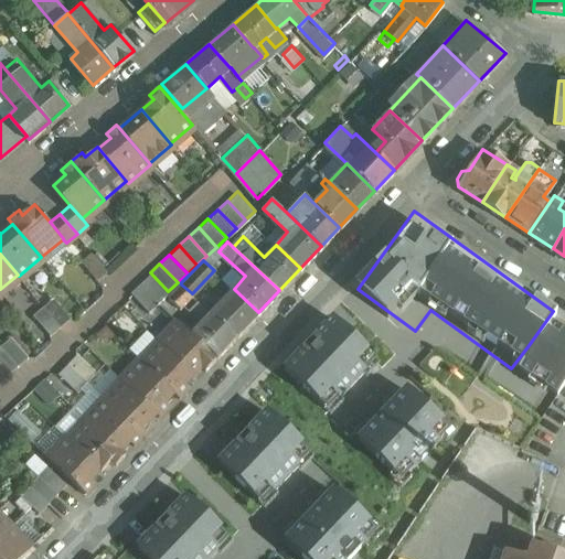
[(168,291),(150,272),(140,281),(158,301),(168,291)]
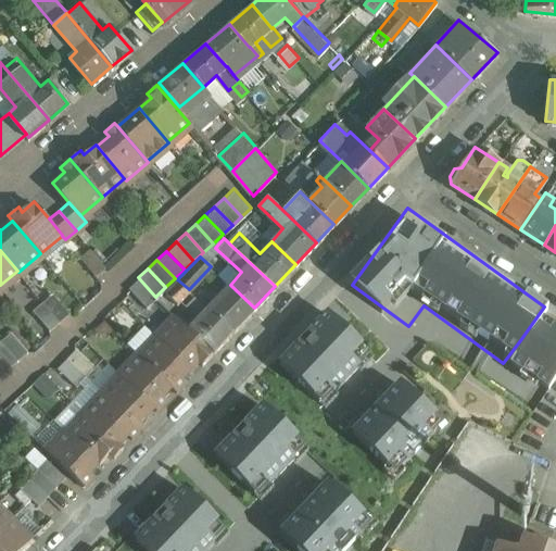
[(155,297),(138,277),(128,286),(146,305),(155,297)]
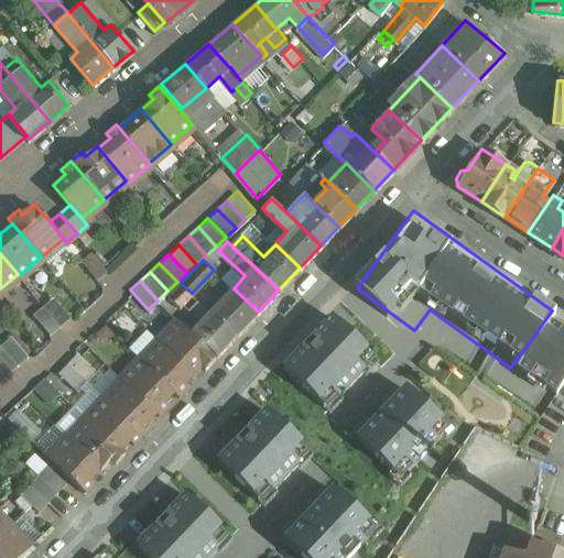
[(180,283),(167,295),(180,306),(192,293),(180,283)]
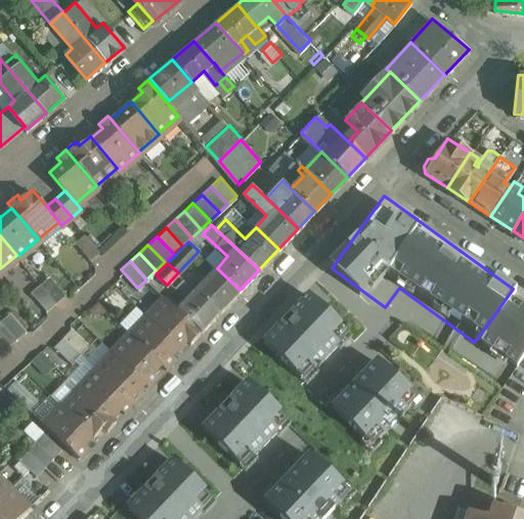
[(217,268),(216,267),(194,289),(219,312),(239,290),(217,268)]
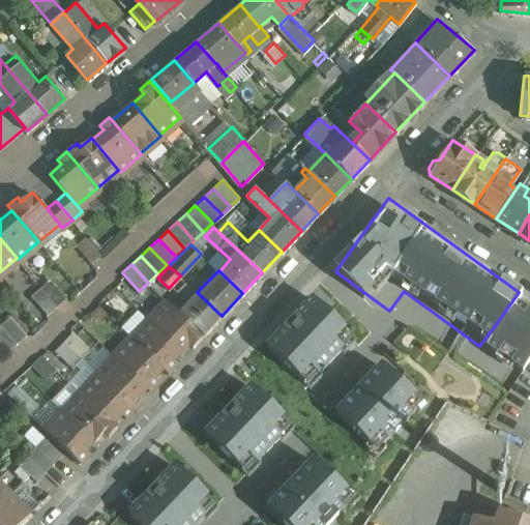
[(65,296),(50,278),(40,286),(56,304),(65,296)]
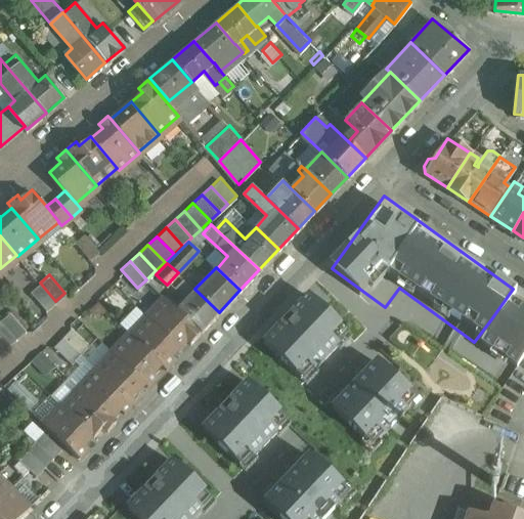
[(55,301),(40,283),(31,291),(46,309),(55,301)]
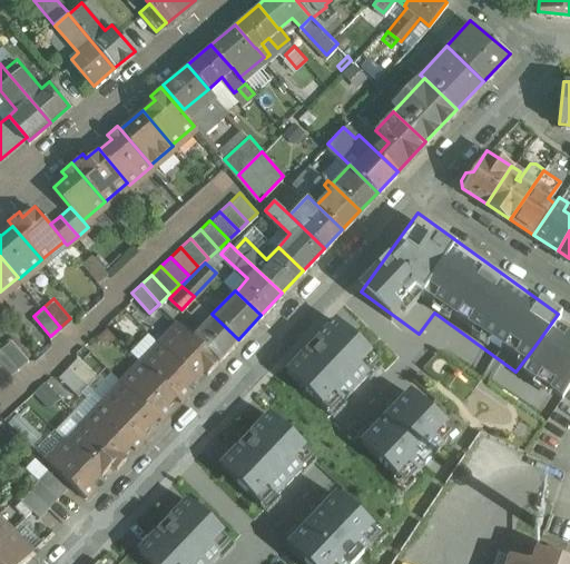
[(238,339),(212,314),(193,334),(218,359),(238,339)]
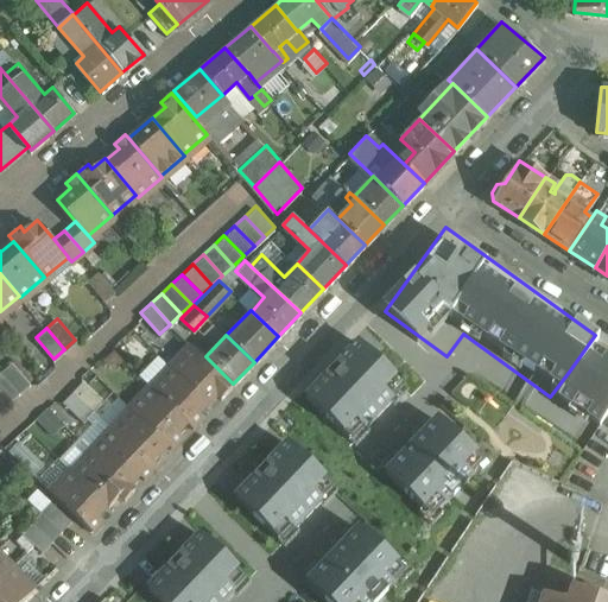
[(607,406),(607,344),(595,335),(569,372),(575,375),(593,388),(582,401),(601,416),(607,406)]
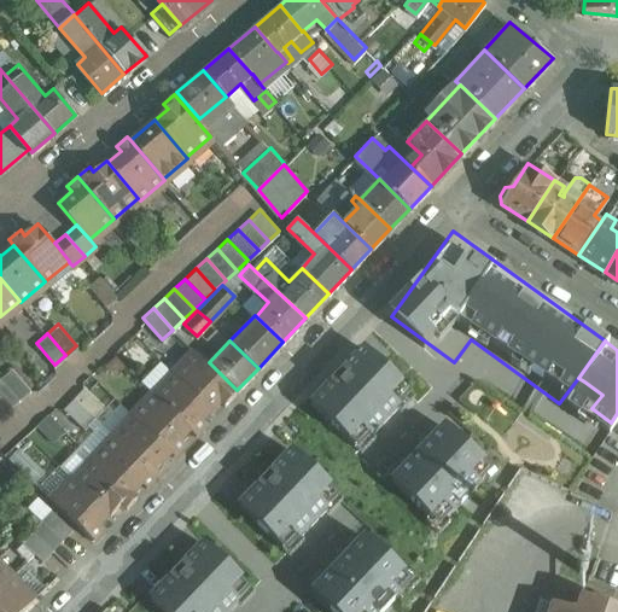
[(363,345),(310,401),(357,446),(410,390),(363,345)]
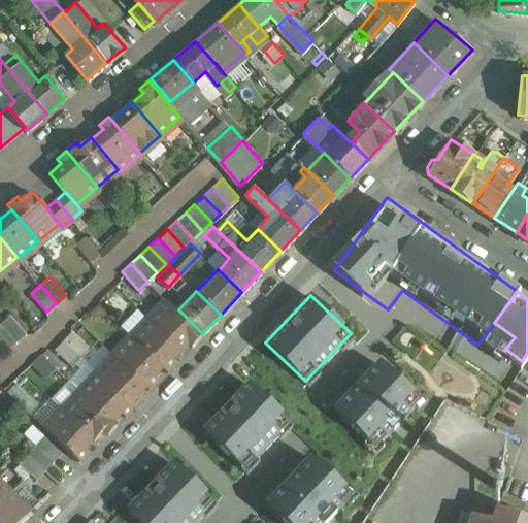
[(178,309),(165,297),(146,317),(149,318),(180,348),(187,340),(191,345),(202,333),(178,309)]
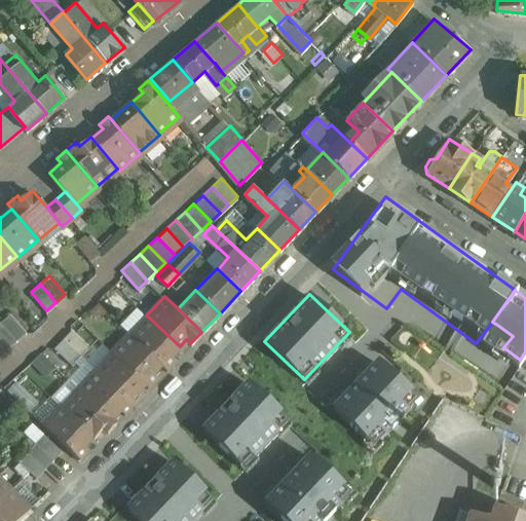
[(26,331),(9,312),(0,321),(16,339),(26,331)]
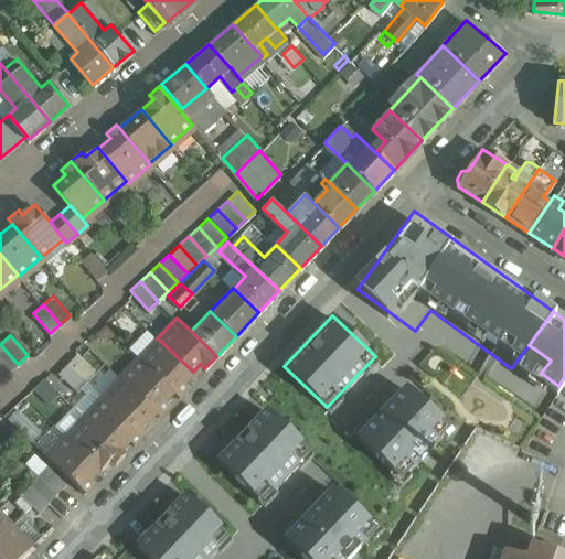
[(193,372),(159,340),(140,359),(173,390),(179,396),(188,386),(183,382),(193,372)]
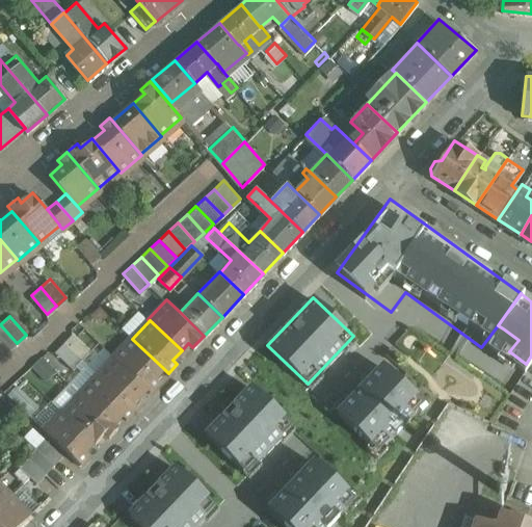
[(17,343),(0,324),(0,323),(0,342),(7,351),(17,343)]
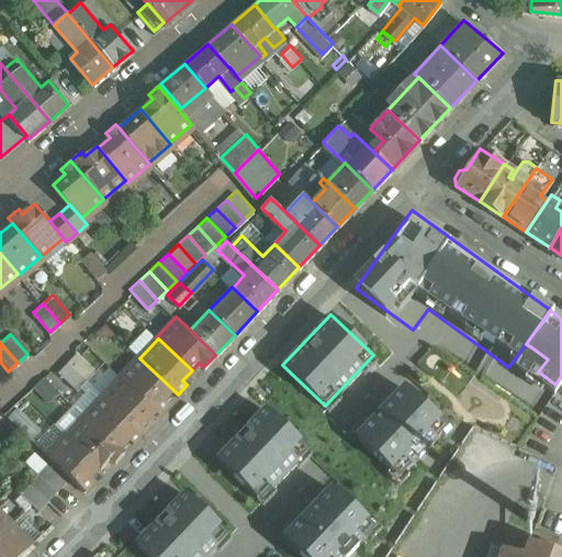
[(94,369),(76,352),(66,361),(86,379),(94,369)]
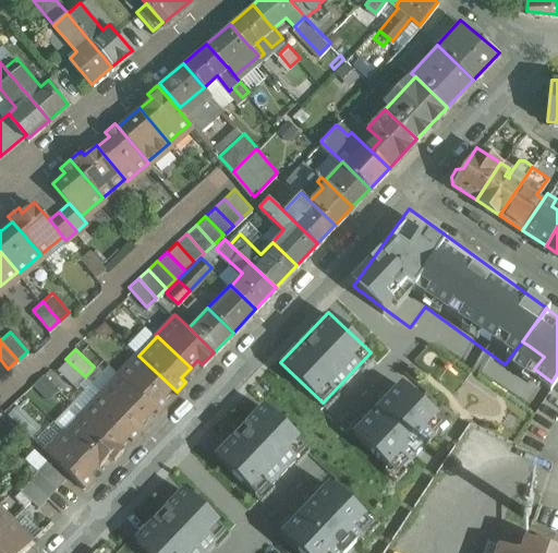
[(138,356),(137,355),(120,373),(121,374),(154,406),(157,409),(166,400),(161,396),(171,386),(138,356)]
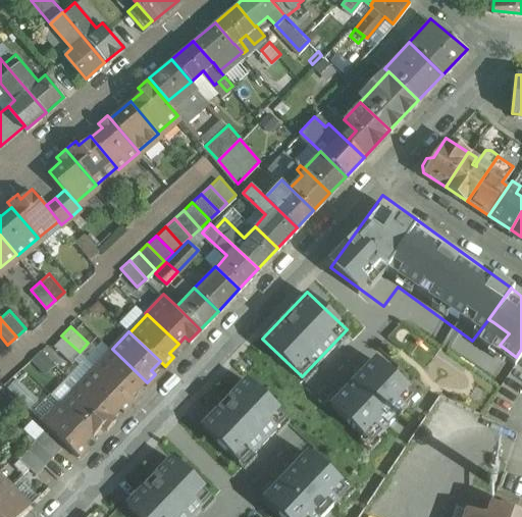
[(80,352),(61,335),(53,344),(71,361),(80,352)]
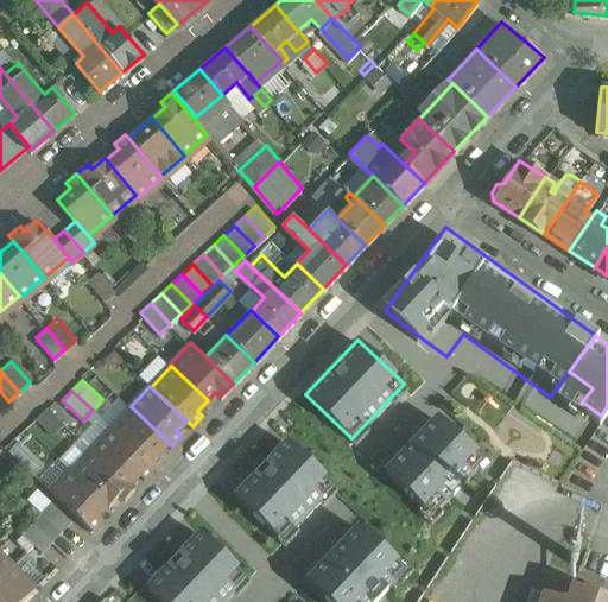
[(168,442),(132,407),(112,429),(153,468),(162,458),(157,454),(168,442)]
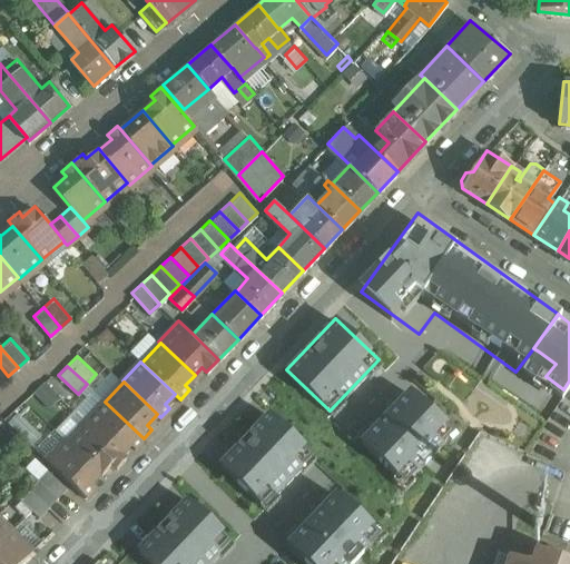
[(410,389),(361,439),(405,481),(453,431),(410,389)]
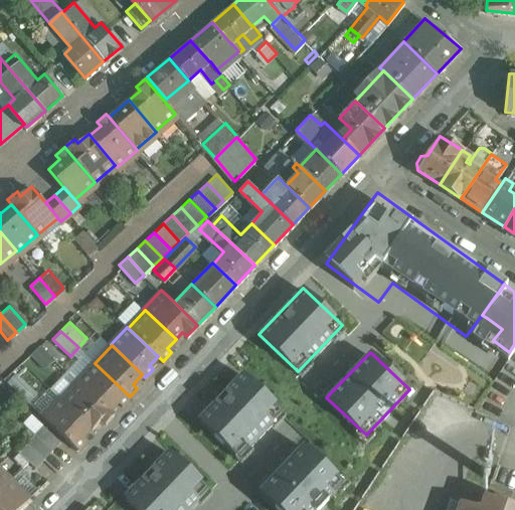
[(50,371),(33,355),(25,364),(42,380),(50,371)]
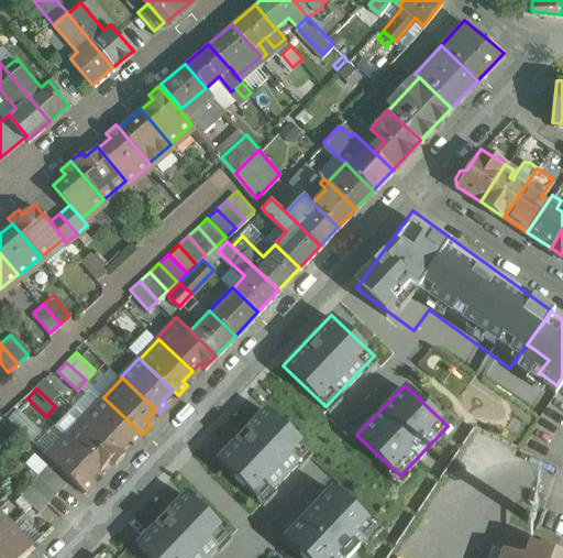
[(142,434),(103,397),(85,416),(119,448),(129,438),(133,442),(142,434)]
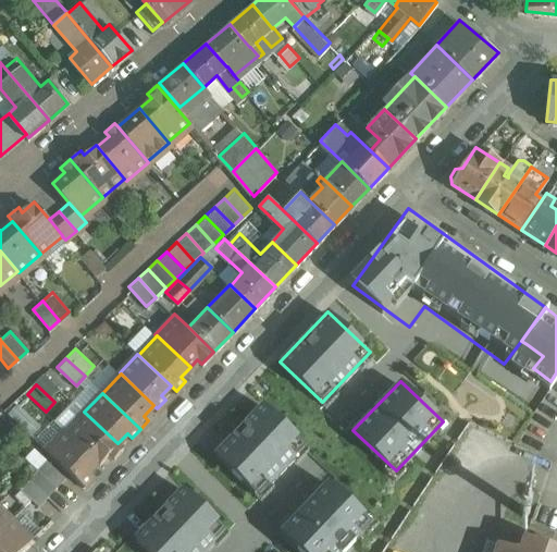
[(264,401),(215,454),(252,488),(263,477),(270,482),(295,455),(288,450),(301,436),(264,401)]
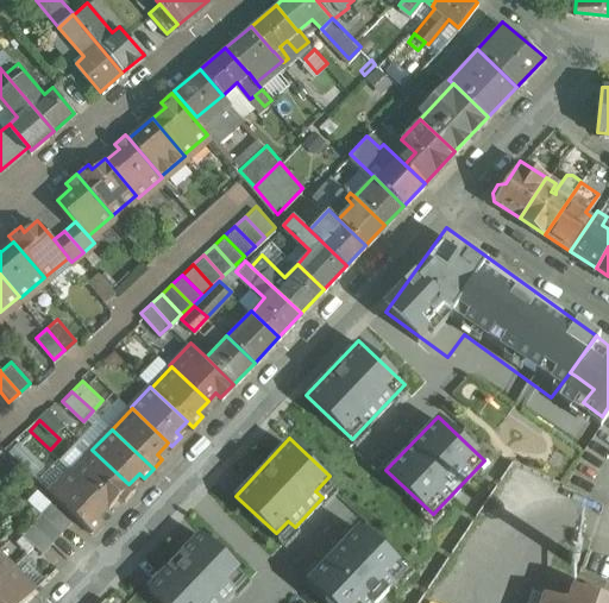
[(129,484),(92,450),(73,471),(107,504),(108,506),(119,495),(124,498),(133,489),(129,484)]
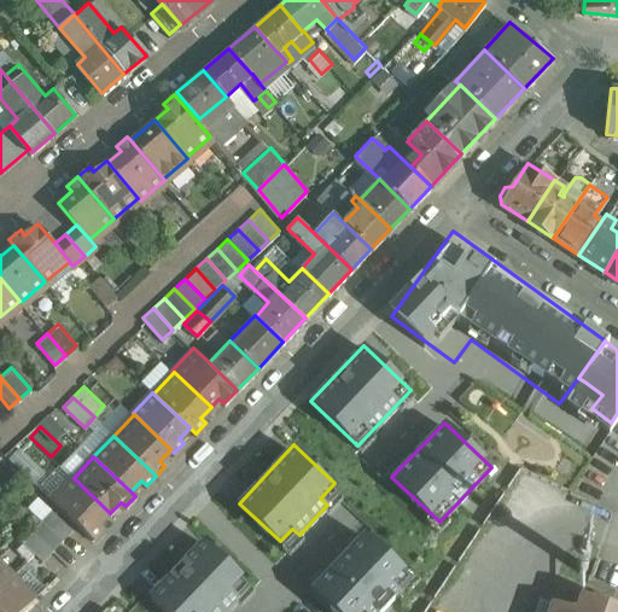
[(74,478),(71,477),(51,499),(93,538),(103,528),(98,523),(109,512),(74,478)]
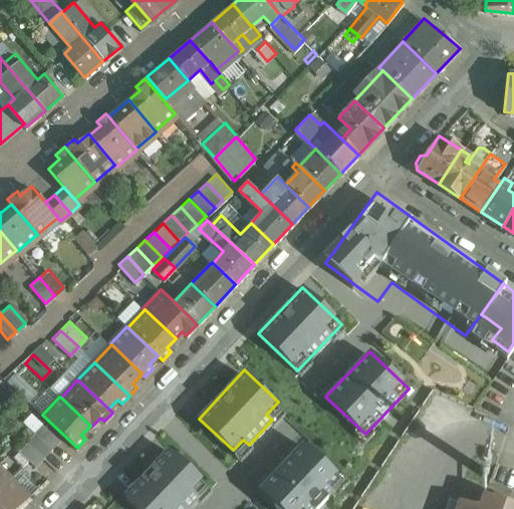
[(59,439),(42,423),(34,431),(51,448),(59,439)]
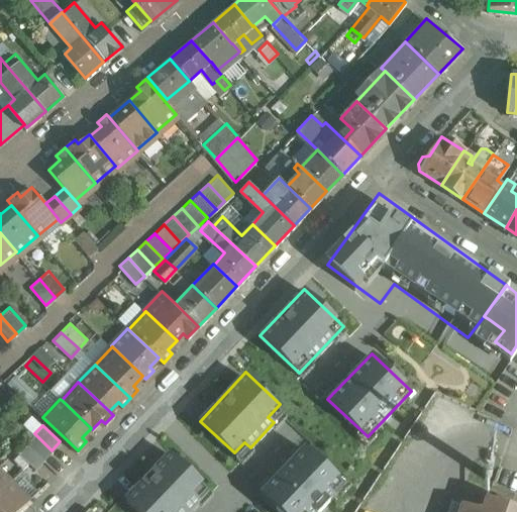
[(52,450),(34,433),(25,442),(43,459),(52,450)]
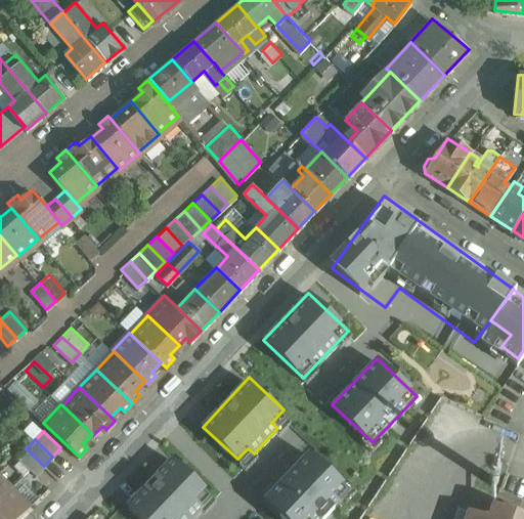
[(44,466),(26,448),(17,458),(36,474),(44,466)]
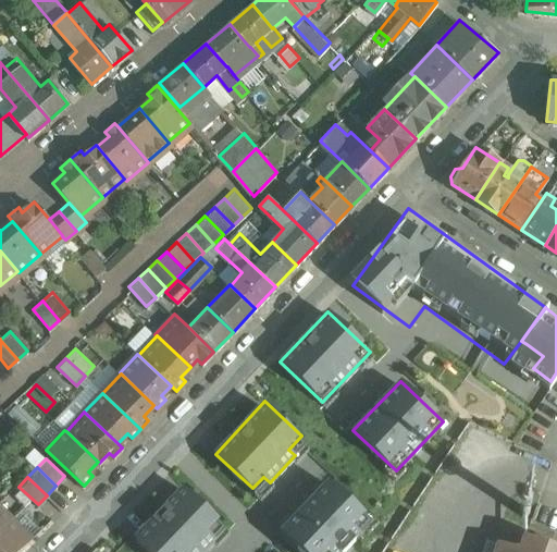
[(327,479),(282,530),(306,551),(332,551),(367,514),(327,479)]
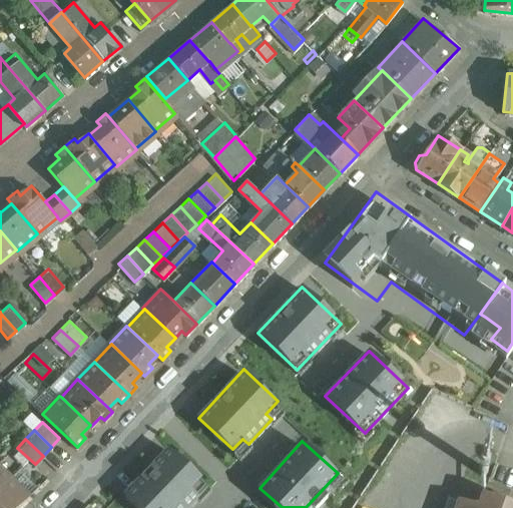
[(170,447),(123,493),(138,507),(184,507),(196,497),(190,491),(202,479),(170,447)]
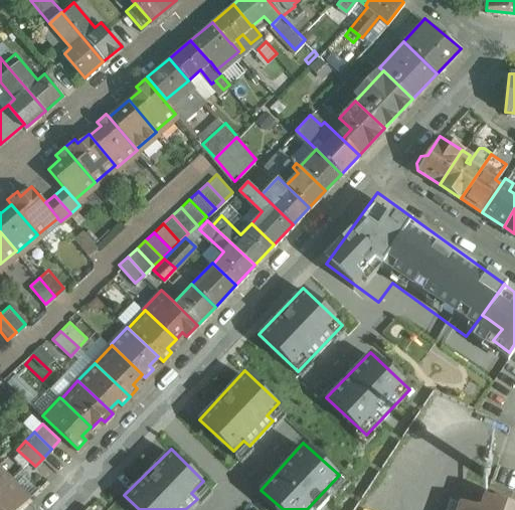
[(0,487),(8,479),(9,479),(0,469),(0,487)]
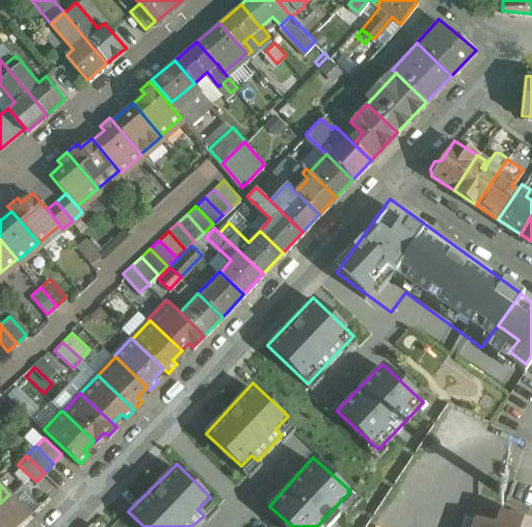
[(8,495),(0,503),(0,526),(16,526),(28,515),(8,495)]
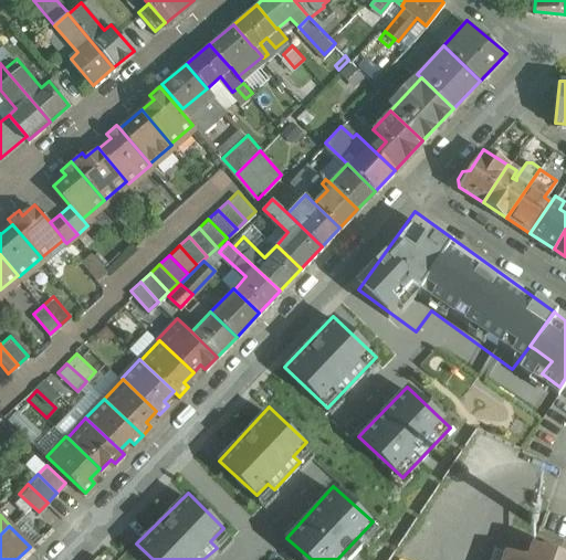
[(507,551),(504,559),(565,559),(565,557),(534,546),(530,559),(507,551)]
